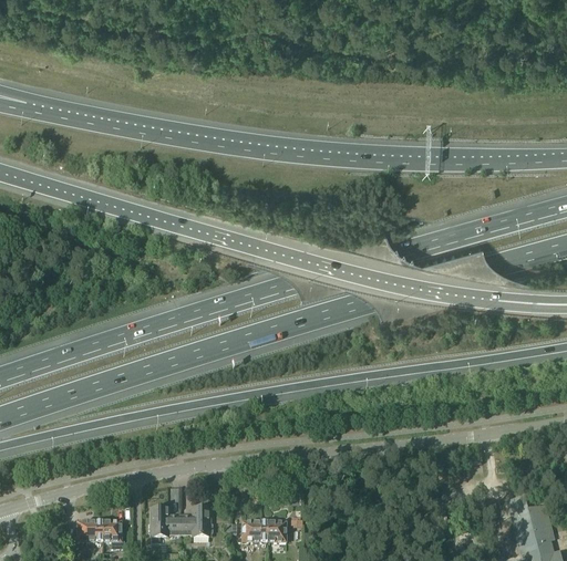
[(528,508),(525,495),(507,499),(521,552),(526,551),(527,558),(516,560),(563,560),(559,550),(554,551),(550,539),(554,538),(545,504),(528,508)]
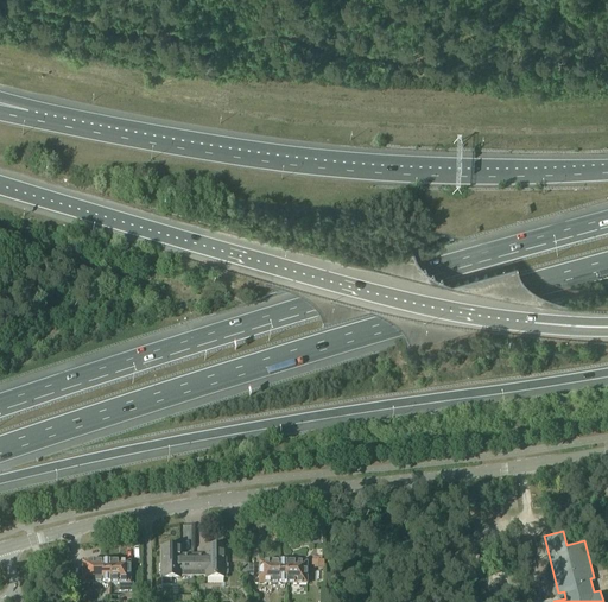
[(225,562),(225,543),(204,544),(206,553),(201,553),(201,552),(192,552),(192,572),(206,572),(206,575),(225,575),(225,571),(227,571),(227,562),(225,562)]
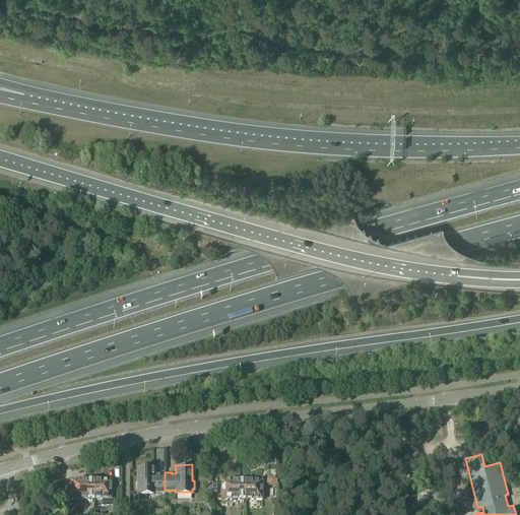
[(137,489),(137,492),(154,492),(154,490),(165,490),(165,472),(158,472),(158,473),(154,473),(154,465),(137,465),(137,480),(135,480),(135,489),(137,489)]
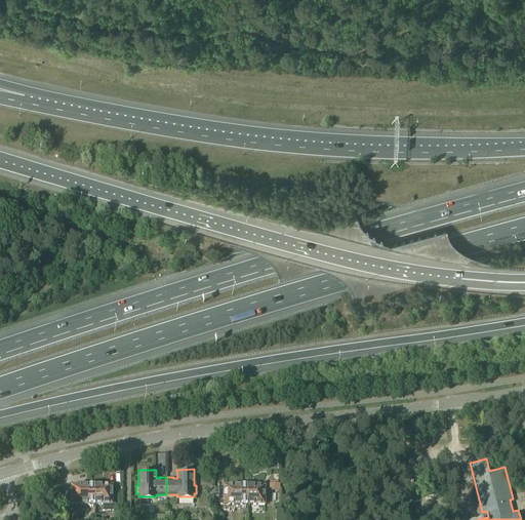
[(270,477),(270,486),(280,487),(280,478),(270,477)]
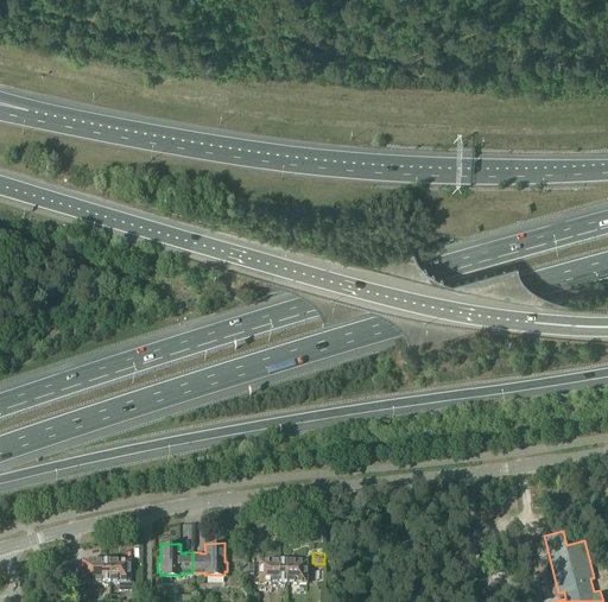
[(103,555),(101,559),(101,569),(108,569),(109,569),(109,581),(119,581),(119,588),(132,588),(132,581),(130,581),(130,559),(111,559),(107,555),(103,555)]
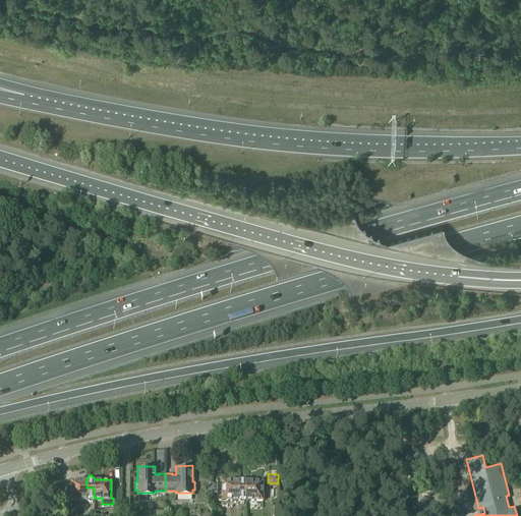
[(245,498),(263,498),(263,478),(245,478),(245,477),(243,476),(240,476),(239,477),(239,478),(238,478),(238,489),(245,489),(245,498)]
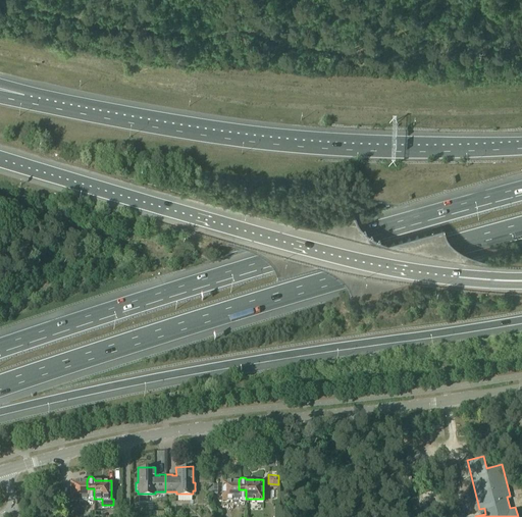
[(221,499),(239,499),(239,500),(241,502),(244,502),(246,500),(246,499),(246,489),(239,489),(239,479),(221,479),(221,499)]
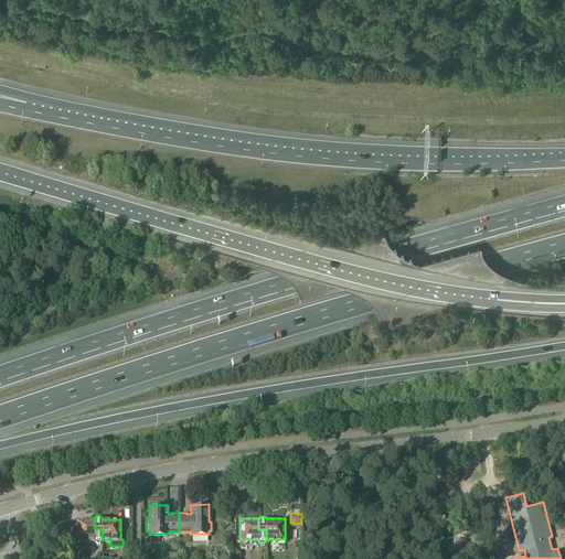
[(76,519),(76,539),(95,539),(97,541),(99,541),(102,539),(102,528),(100,528),(94,528),(94,519),(76,519)]
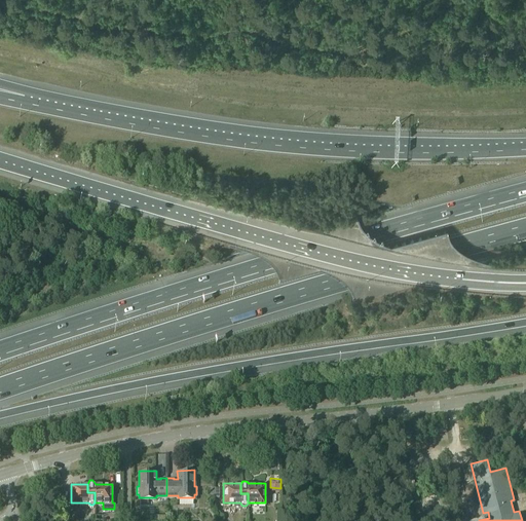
All buildings are outlined.
